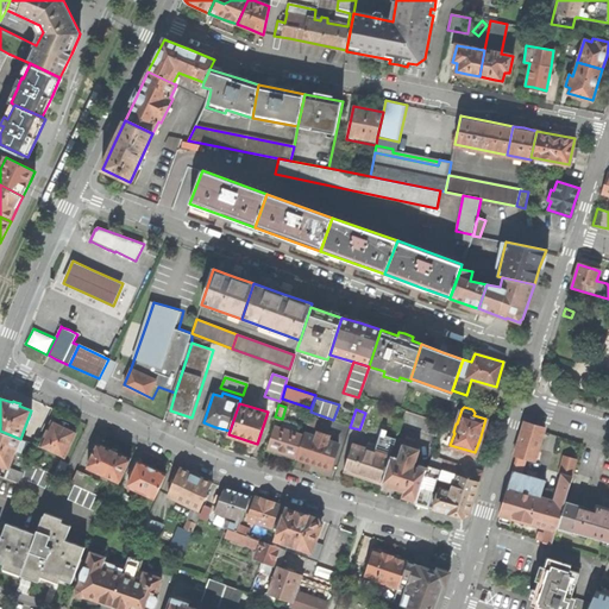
[(401,424),(438,435),(441,421),(406,410),(401,424)]
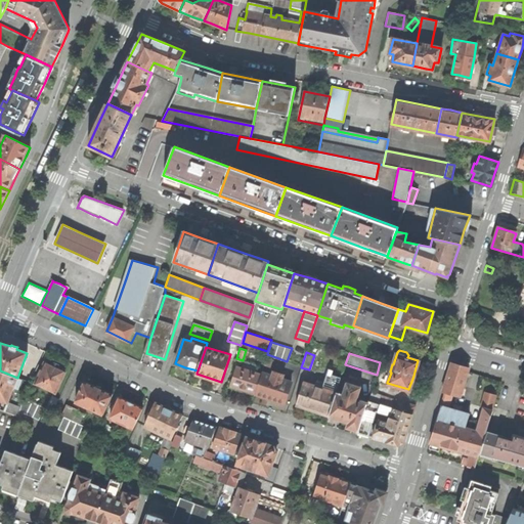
[(270,366),(272,359),(266,357),(264,364),(270,366)]
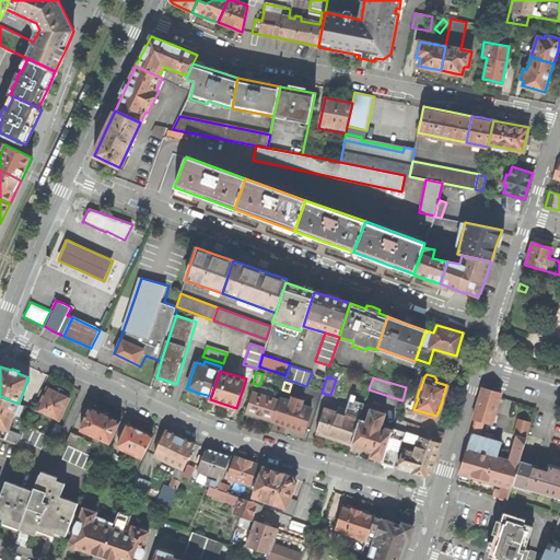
[(41,401),(37,409),(58,419),(69,397),(62,394),(63,392),(63,389),(59,388),(57,387),(55,387),(54,391),(47,387),(44,394),(43,394),(41,400),(41,401)]
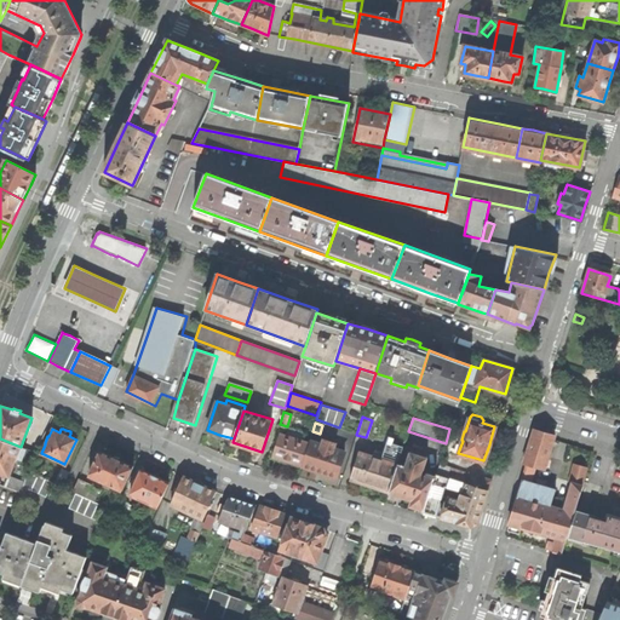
[(300,465),(308,442),(302,440),(304,436),(303,432),(291,429),(288,430),(287,435),(280,434),(273,455),(287,460),(300,465)]
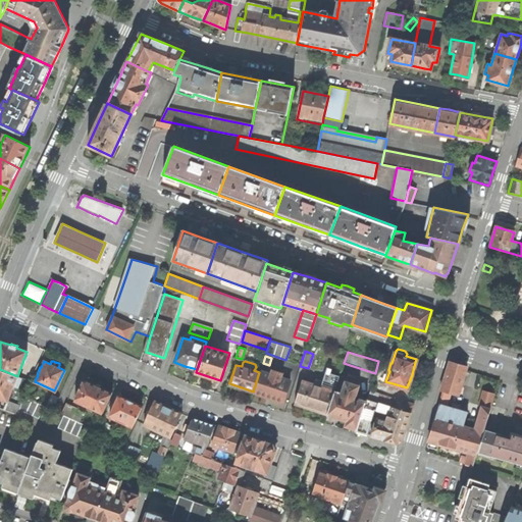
[(441,390),(459,396),(467,366),(451,361),(441,390)]
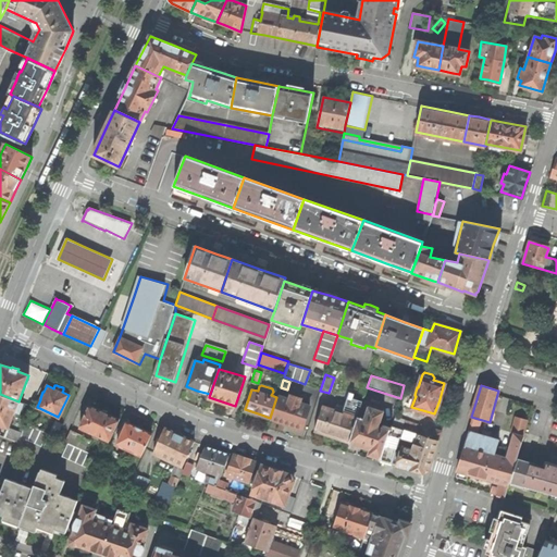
[(9,438),(19,442),(19,443),(20,437),(21,432),(9,426),(19,401),(0,394),(0,424),(7,428),(3,436),(9,438)]
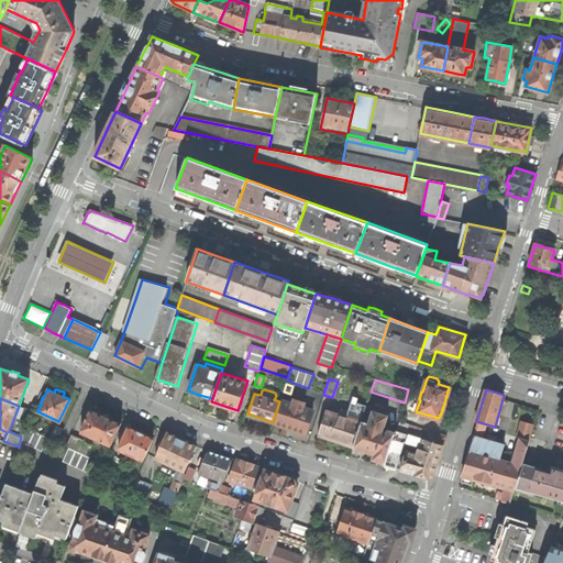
[(305,403),(294,398),(291,404),(283,400),(275,423),(289,428),(305,432),(312,410),(304,407),(305,403)]
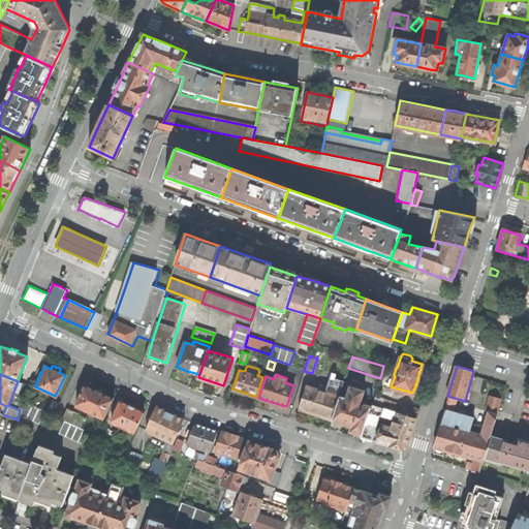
[(313,413),(332,419),(339,395),(344,380),(330,376),(327,386),(319,384),(317,389),(306,384),(299,408),(313,413)]
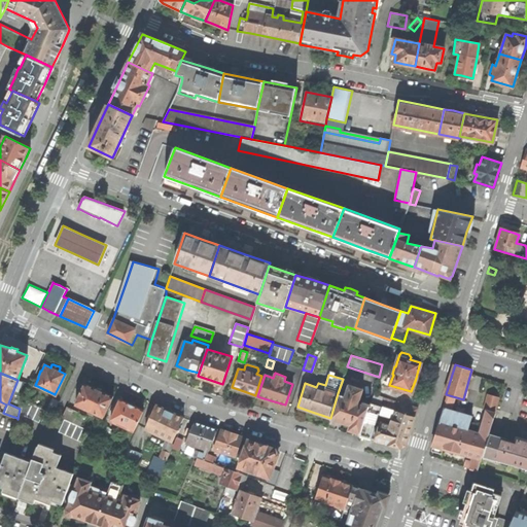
[(84,383),(75,403),(103,417),(112,396),(99,390),(84,383)]
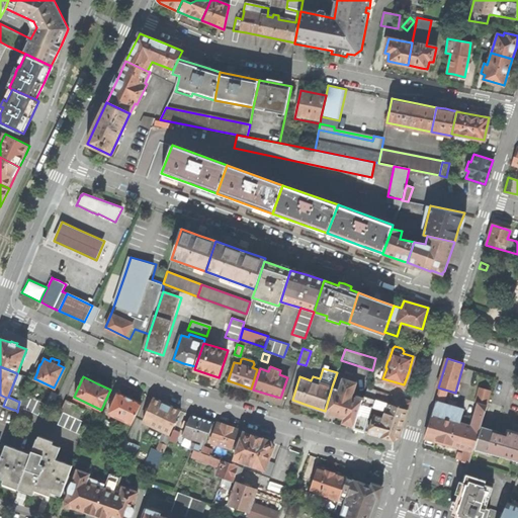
[(343,422),(354,426),(363,397),(356,395),(355,397),(352,396),(356,381),(344,377),(340,390),(332,386),(325,411),(340,416),(344,417),(343,422)]
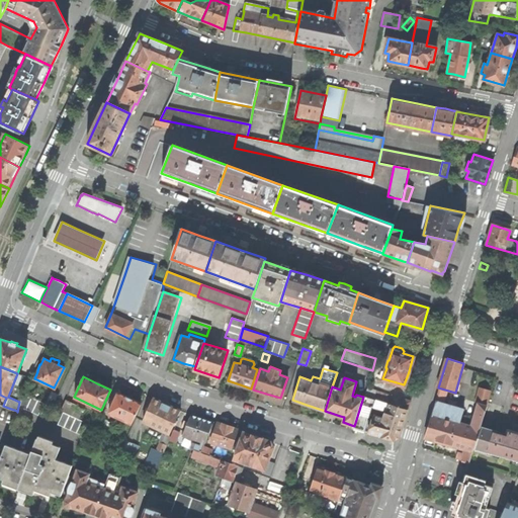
[(366,387),(364,395),(390,403),(393,395),(366,387)]
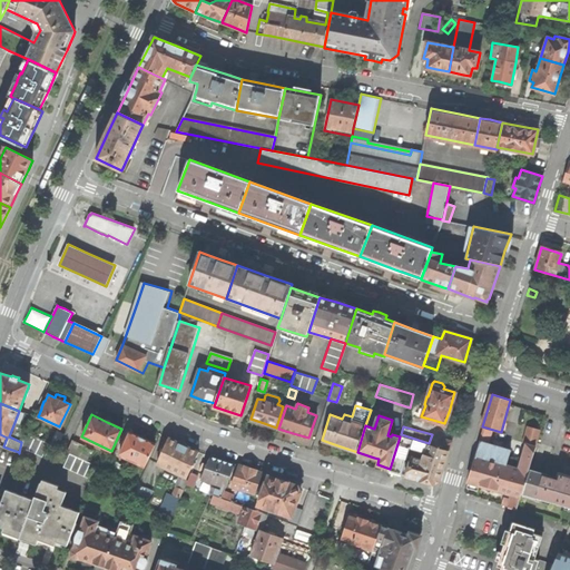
[(66,434),(59,431),(53,442),(61,445),(66,434)]
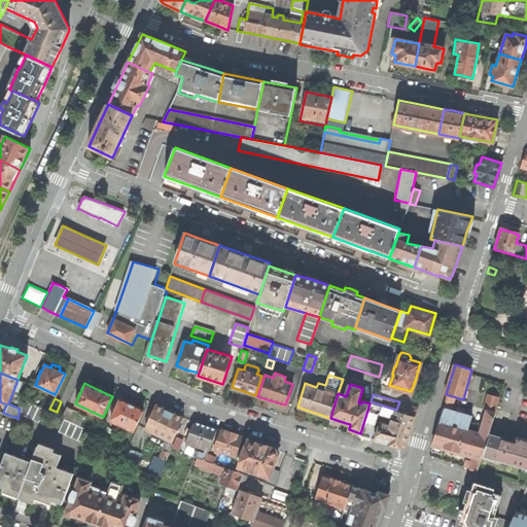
[(23,399),(20,409),(19,414),(25,417),(26,416),(38,422),(44,410),(23,399)]
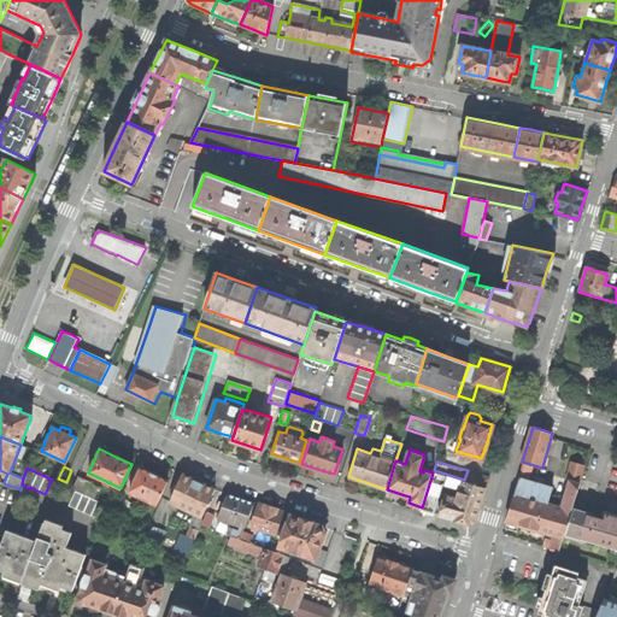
[(151,472),(140,468),(129,492),(157,505),(168,481),(158,476),(158,472),(156,471),(153,470),(151,472)]
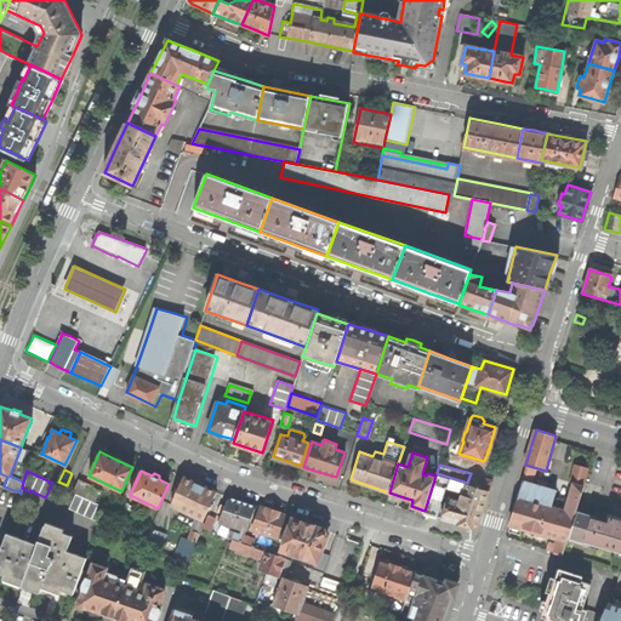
[(478,524),(488,490),(467,483),(437,473),(436,476),(425,511),(423,513),(436,517),(445,486),(463,491),(460,501),(448,497),(442,518),(453,522),(474,528),(478,524)]
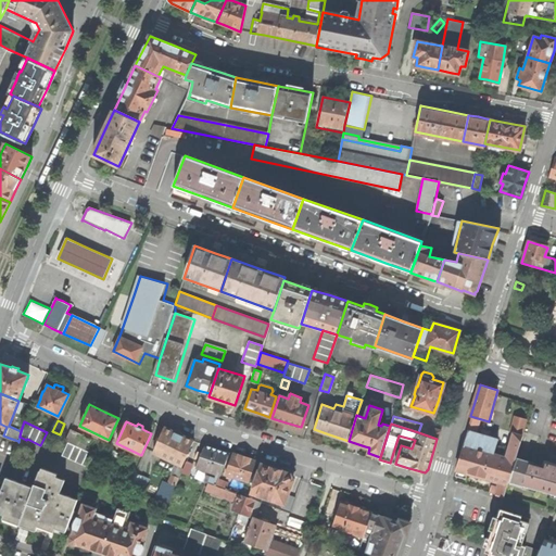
[(437,439),(440,430),(421,424),(418,432),(437,439)]
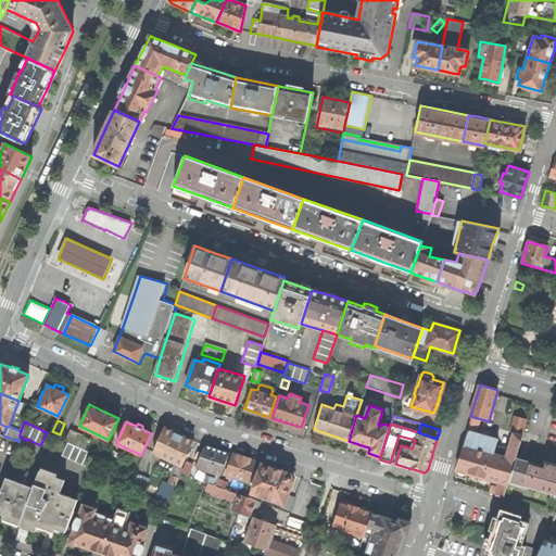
[(179,434),(164,427),(152,452),(182,465),(187,455),(189,456),(190,452),(189,451),(193,440),(179,434)]
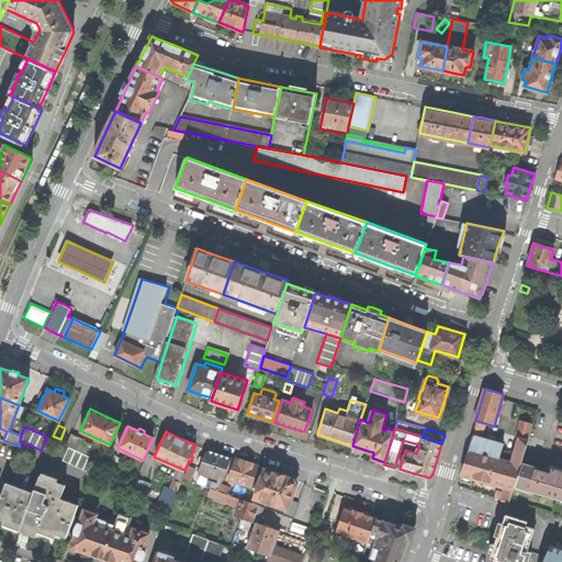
[(66,446),(68,447),(86,454),(90,445),(82,440),(82,439),(71,434),(66,446)]
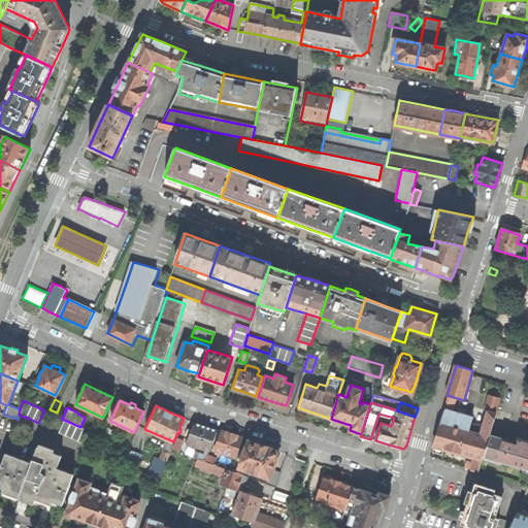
[(474,418),(446,409),(438,434),(434,447),(433,452),(443,455),(444,450),(473,459),(472,462),(468,460),(466,467),(480,471),(483,461),(497,414),(488,411),(482,434),(469,430),(474,418)]
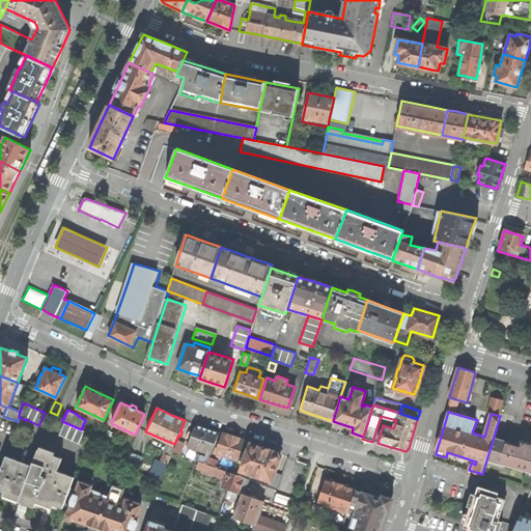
[(2,435),(11,438),(18,421),(8,418),(2,435)]
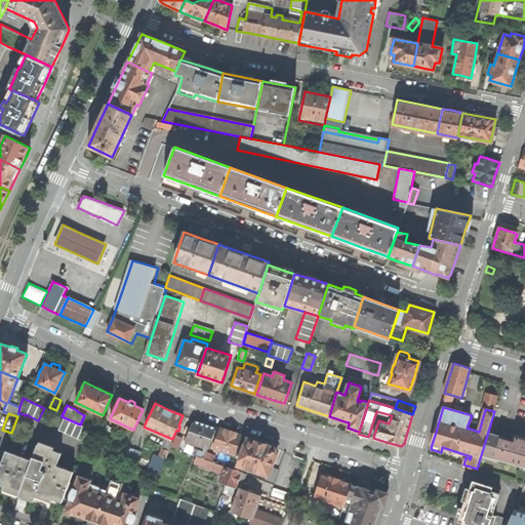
[(83,441),(88,429),(80,425),(64,417),(57,430),(83,441)]
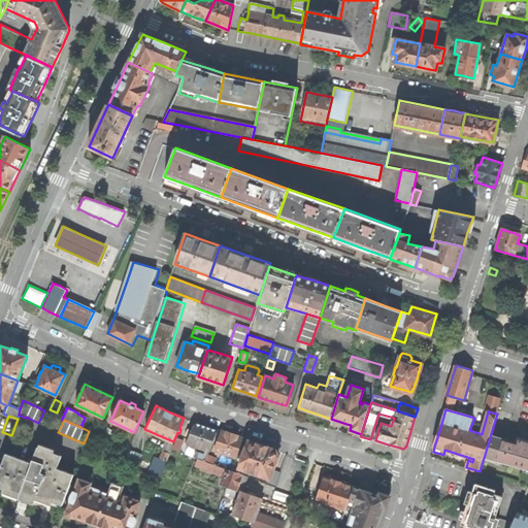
[(189,436),(186,443),(206,451),(204,454),(198,452),(196,457),(205,460),(207,455),(218,430),(205,426),(194,422),(192,430),(188,428),(185,435),(189,436)]
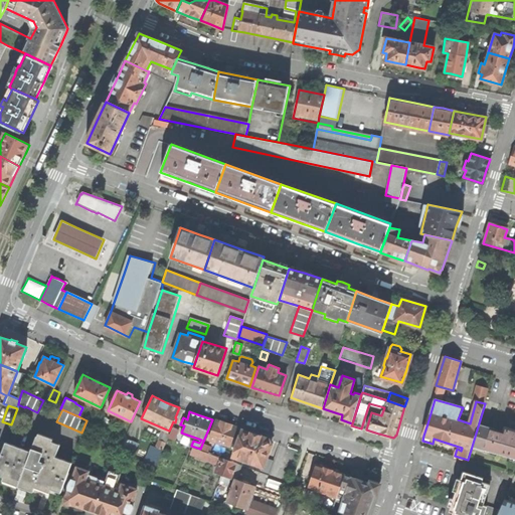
[(102,427),(107,417),(100,414),(95,424),(102,427)]
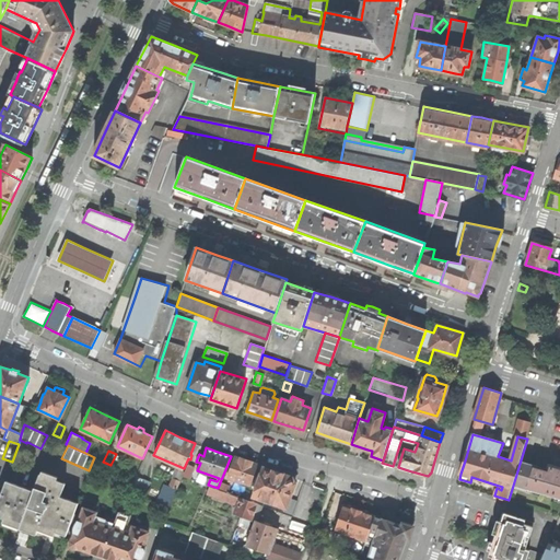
[(248,485),(256,465),(246,462),(235,458),(229,477),(231,478),(230,480),(233,481),(234,479),(248,485)]
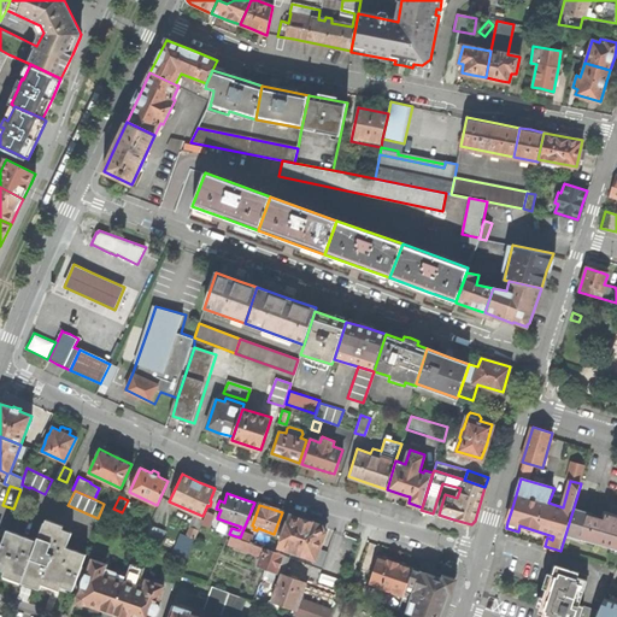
[(593,513),(575,507),(566,534),(616,548),(616,516),(606,512),(605,517),(593,513)]
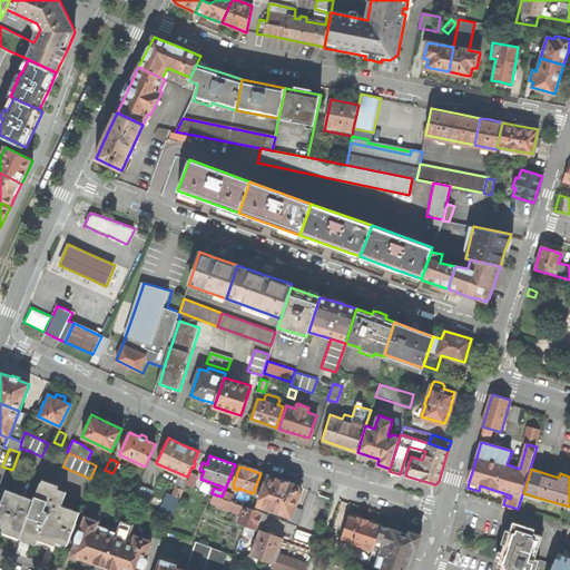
[(197,475),(192,473),(187,482),(186,484),(193,488),(197,475)]
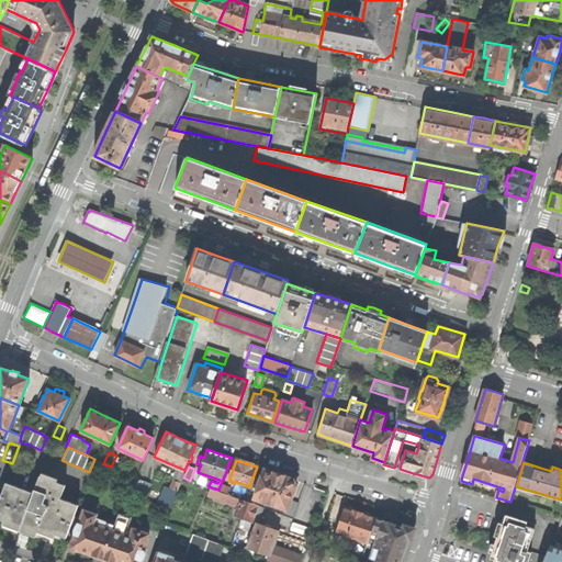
[(283,515),(292,518),(298,503),(291,501),(296,484),(294,479),(284,475),(283,474),(279,473),(274,471),(273,472),(263,469),(254,497),(287,508),(283,515)]
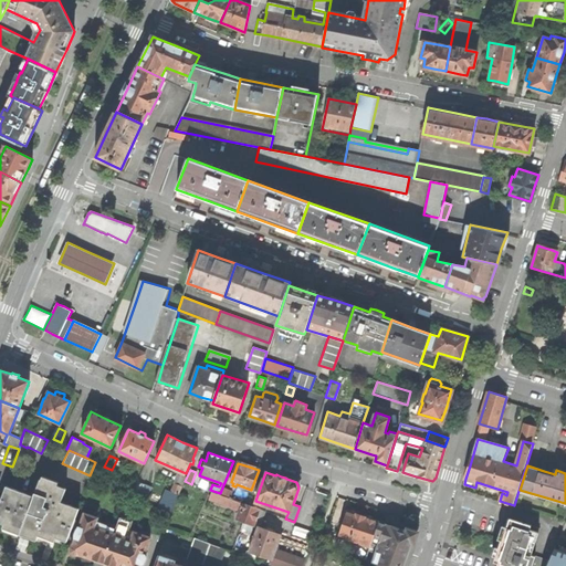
[(182,486),(185,481),(186,479),(178,475),(164,509),(170,512),(180,486),(182,486)]
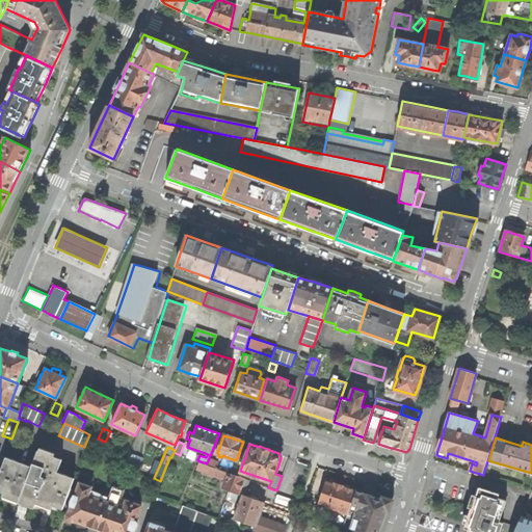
[(53,505),(62,508),(74,477),(58,472),(62,459),(54,456),(55,453),(40,448),(38,451),(32,466),(31,464),(31,461),(31,459),(29,457),(30,455),(27,453),(26,454),(24,453),(21,453),(18,453),(16,455),(14,454),(11,457),(10,459),(5,457),(0,472),(0,490),(3,493),(2,497),(23,504),(34,508),(35,503),(52,509),(53,505)]
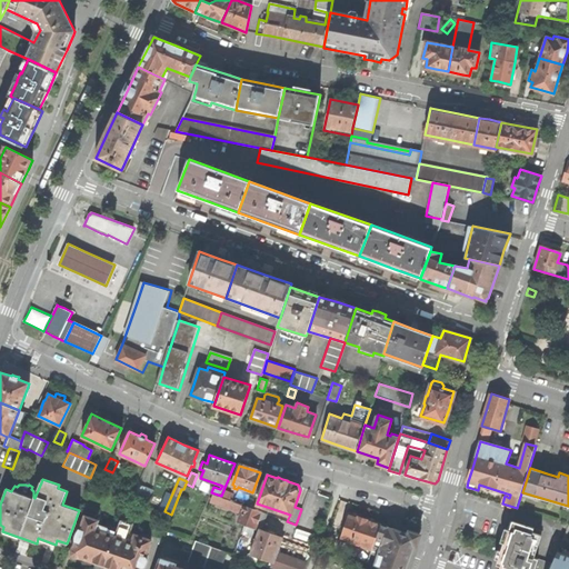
[(140,501),(146,488),(139,485),(133,498),(140,501)]
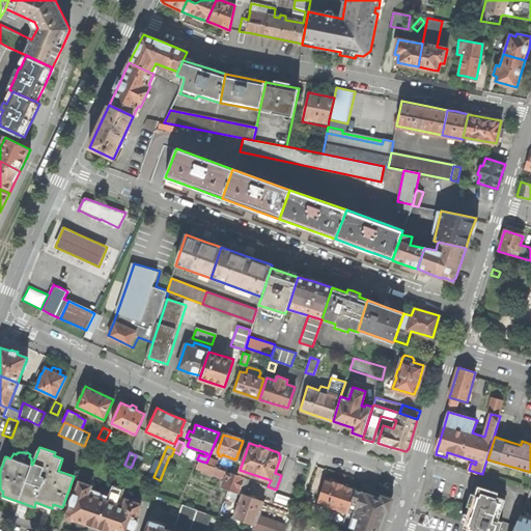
[(217,460),(208,457),(206,463),(215,466),(217,460)]
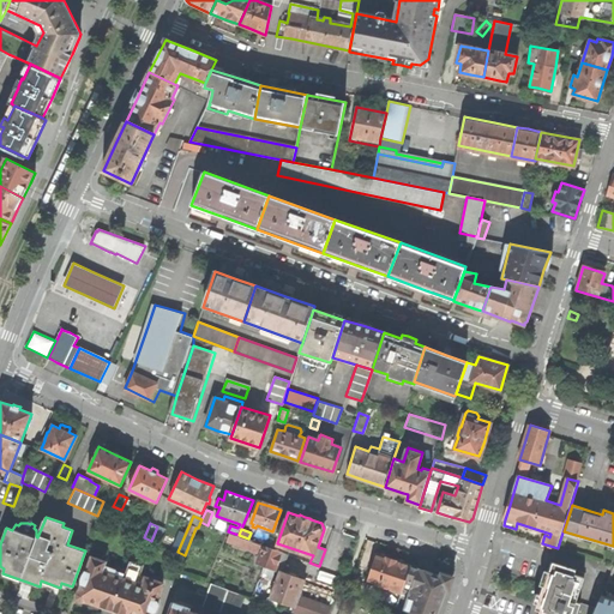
[(282,552),(230,534),(227,541),(262,555),(258,563),(275,569),(280,558),(283,559),(283,558),(286,553),(281,553),(282,552)]
